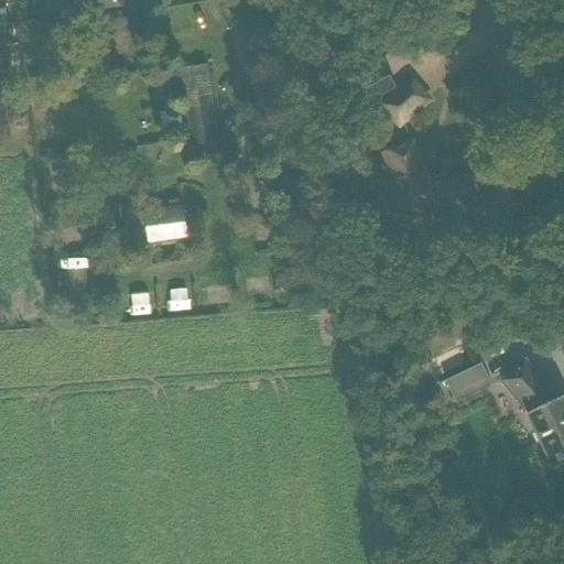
[(85,0),(86,9),(120,8),(120,0),(85,0)]
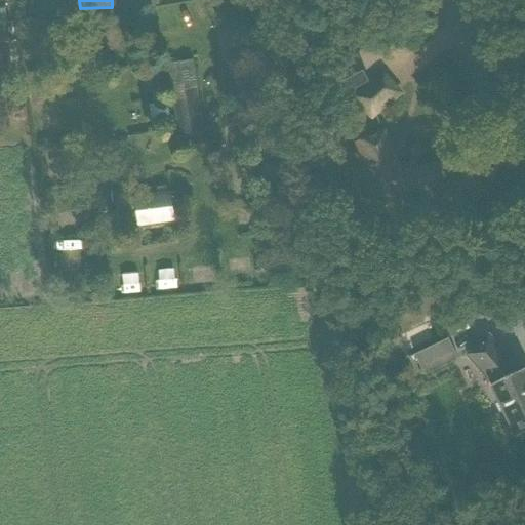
[(171,92),(199,87),(194,59),(167,64),(171,92)]
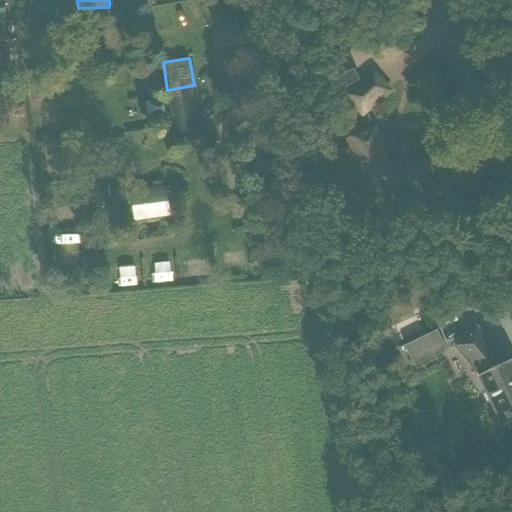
[(374,74),(358,86),(348,96),(362,113),(389,91),(374,74)]
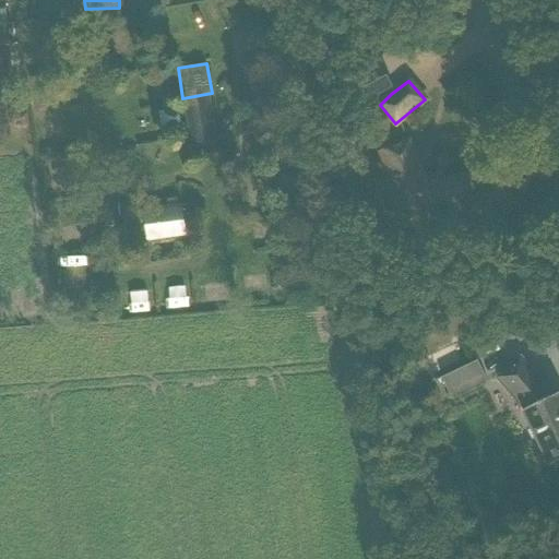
[(181,204),(142,211),(146,242),(186,236),(181,204)]
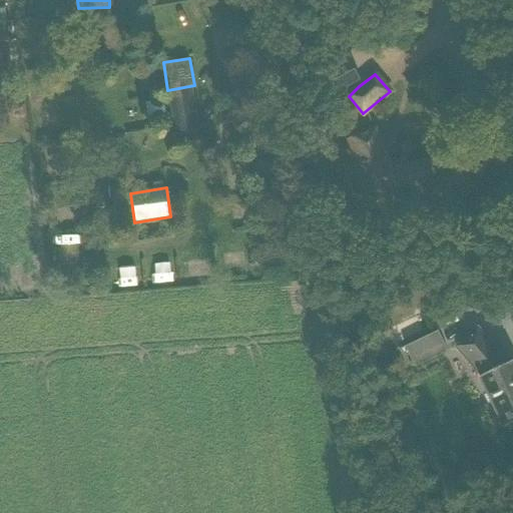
[(462,342),(456,347),(481,376),(479,377),(504,427),(512,422),(512,364),(511,361),(507,363),(477,329),(462,342)]
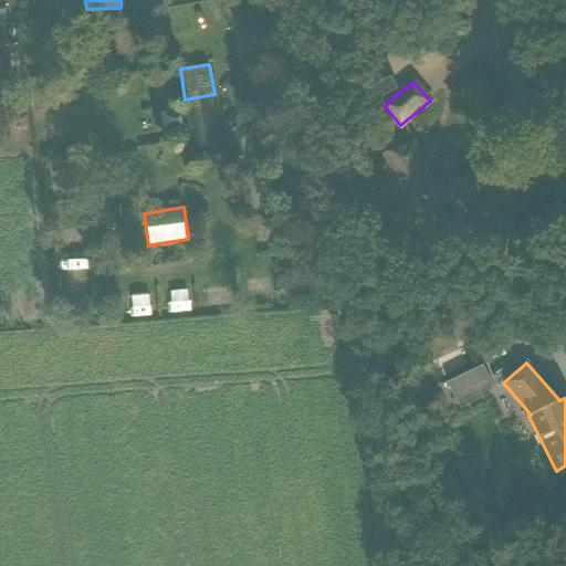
[(483,366),(447,384),(458,407),(494,388),(483,366)]
